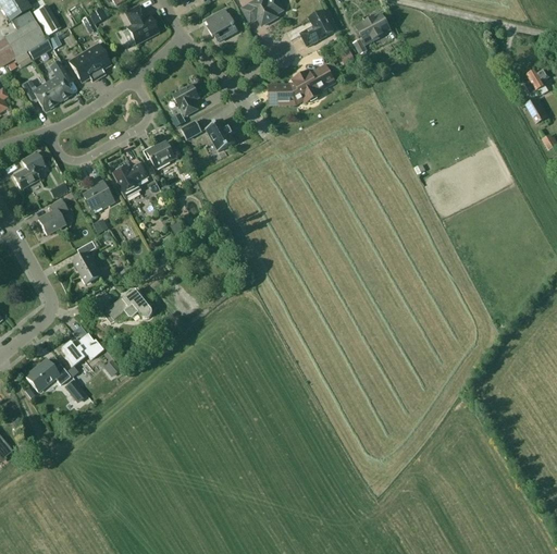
[(0,65),(15,57),(46,38),(27,9),(31,7),(25,0),(0,0),(0,4),(10,20),(11,20),(16,29),(3,37),(0,39),(0,65)]
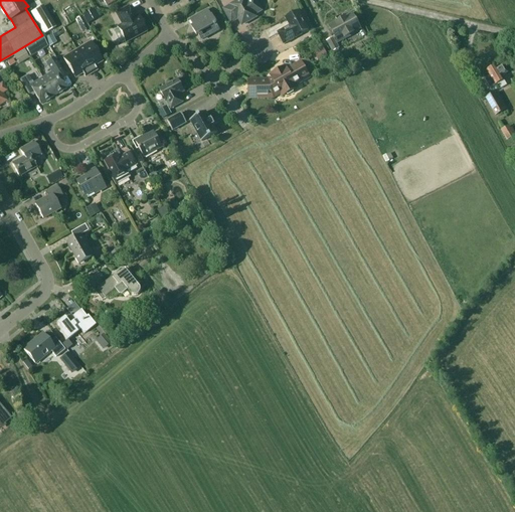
[(233,0),(233,1),(223,7),(230,21),(238,17),(237,15),(240,13),(244,21),(256,15),(255,12),(262,8),(256,0),(233,0)]
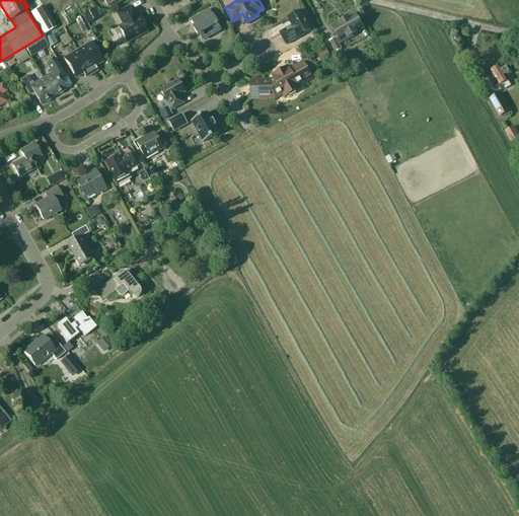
[(117,11),(123,22),(118,24),(126,40),(147,28),(139,13),(135,15),(129,4),(117,11)]
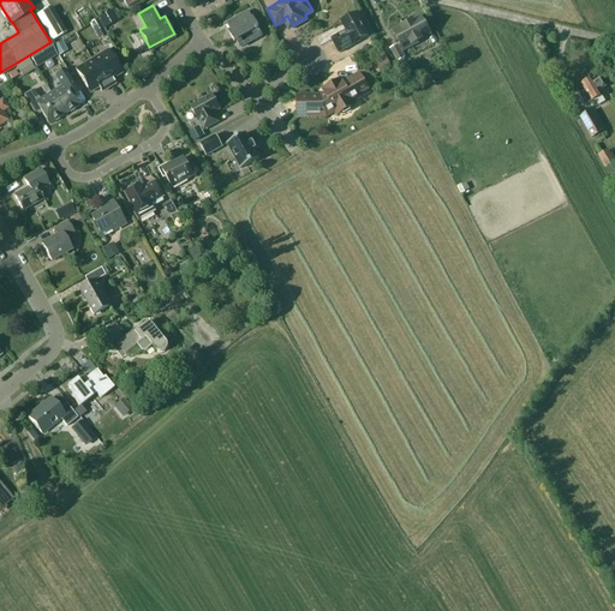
[(234,40),(237,39),(240,45),(262,33),(257,27),(258,25),(252,16),(251,16),(248,9),(227,21),(231,28),(228,29),(234,40)]
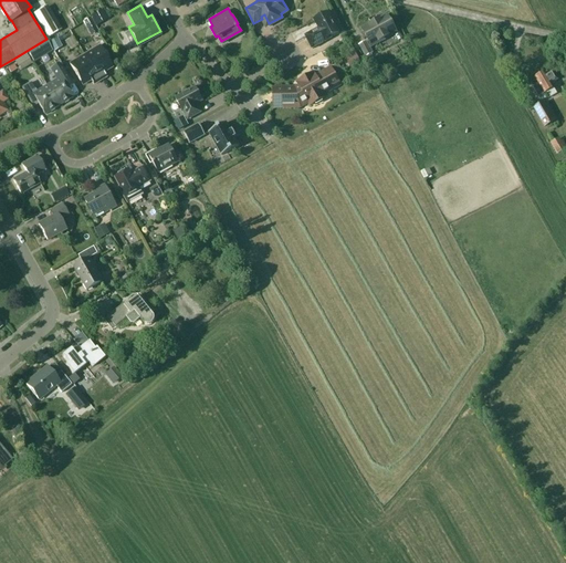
[(102,9),(91,16),(96,24),(107,17),(102,9)]
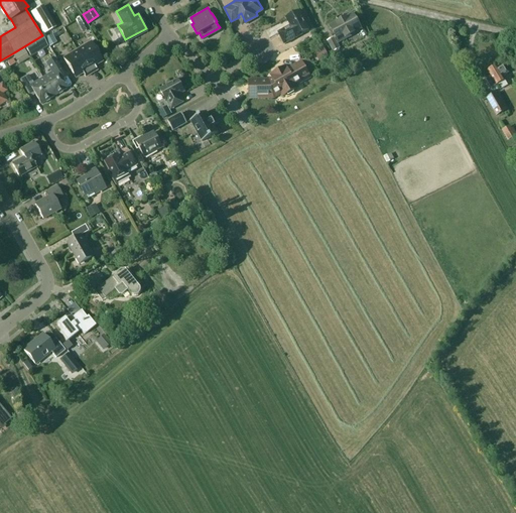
[(291,9),(290,11),(291,13),(286,16),(290,24),(278,31),(284,42),(297,35),(296,33),(308,26),(299,9),(297,10),(296,8),(293,8),(291,9)]
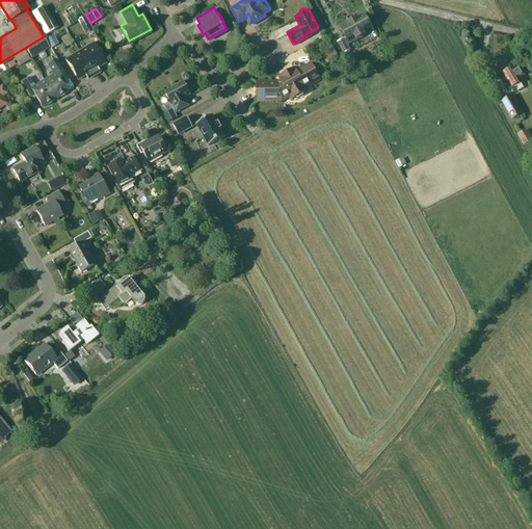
[(34,17),(45,32),(56,25),(47,9),(34,17)]
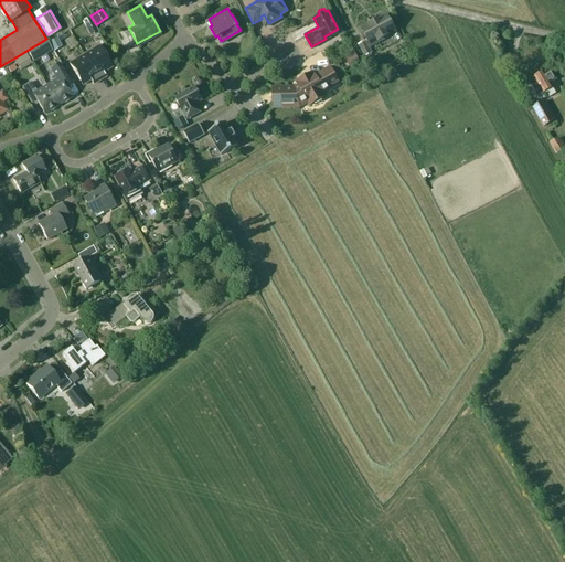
[(360,27),(371,45),(397,30),(386,11),(376,17),(375,14),(369,18),(370,21),(360,27)]
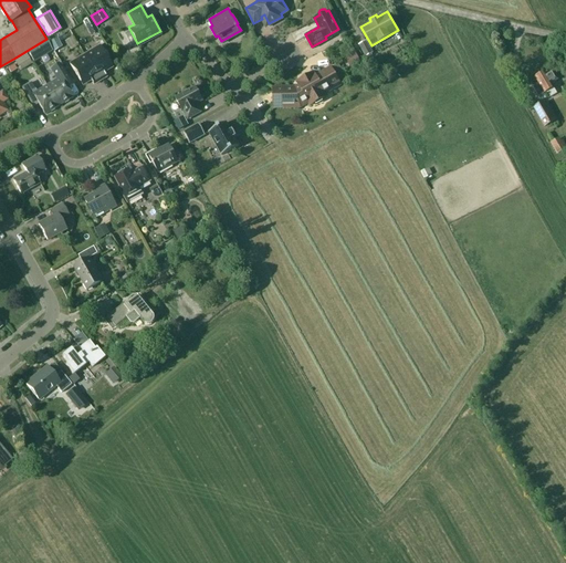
[(83,20),(91,33),(98,29),(91,16),(83,20)]
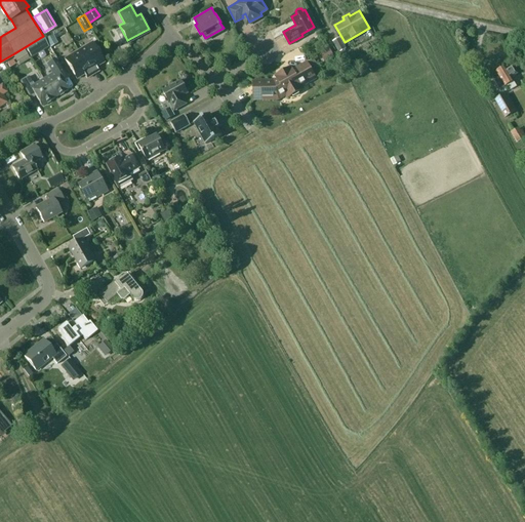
[(281,24),(271,30),(274,35),(284,29),(281,24)]
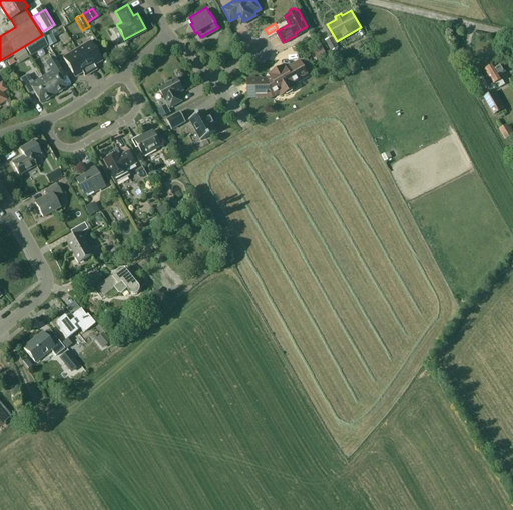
[(44,37),(49,44),(56,40),(51,32),(44,37)]
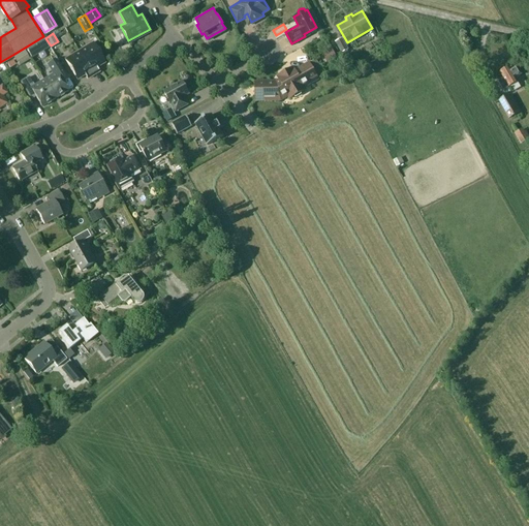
[(335,39),(341,51),(348,47),(342,36),(335,39)]
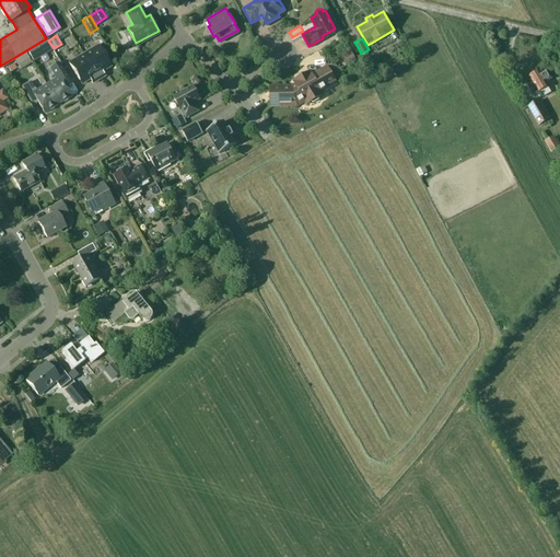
[(98,78),(105,73),(103,69),(111,64),(98,43),(83,51),(98,78)]
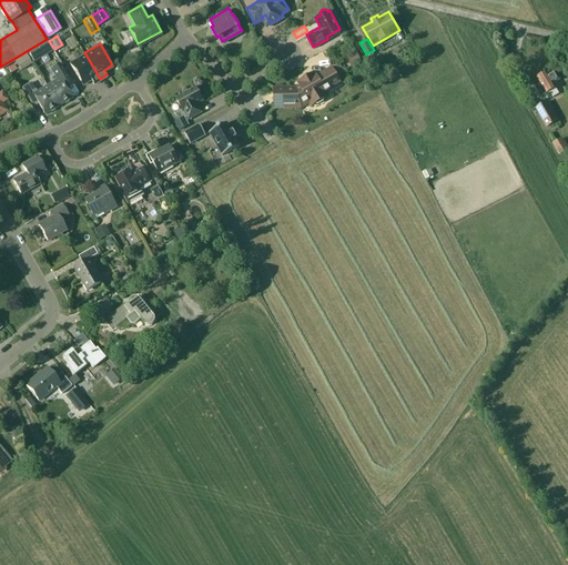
[(346,56),(352,66),(362,60),(356,50),(346,56)]
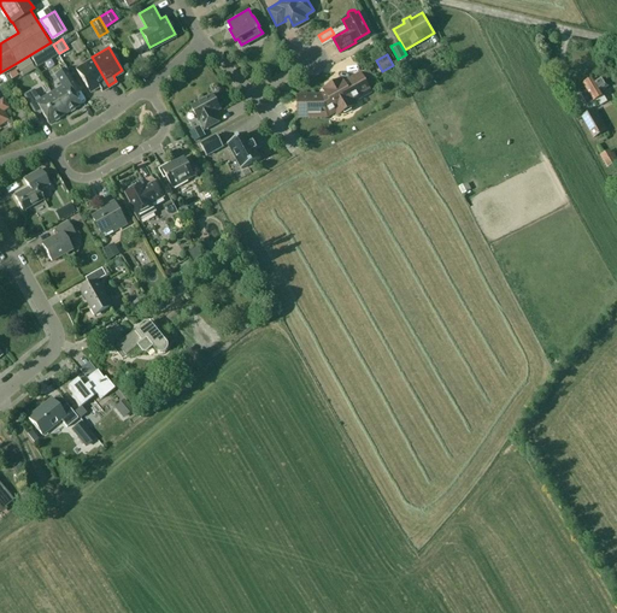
[(99,84),(101,89),(109,86),(92,57),(76,66),(89,90),(99,84)]
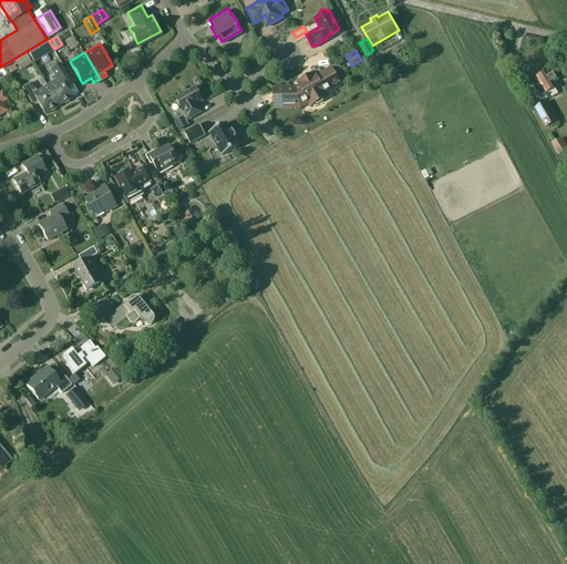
[(51,68),(57,77),(47,83),(59,103),(73,94),(64,80),(69,78),(60,62),(51,68)]
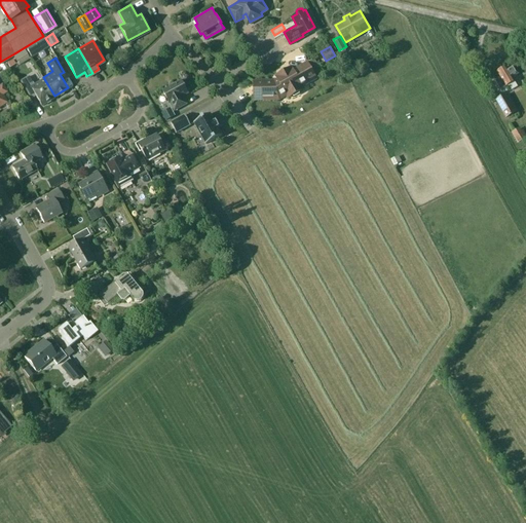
[(292,70),(290,66),(284,70),(296,91),(302,87),(300,84),(315,76),(307,62),(292,70)]
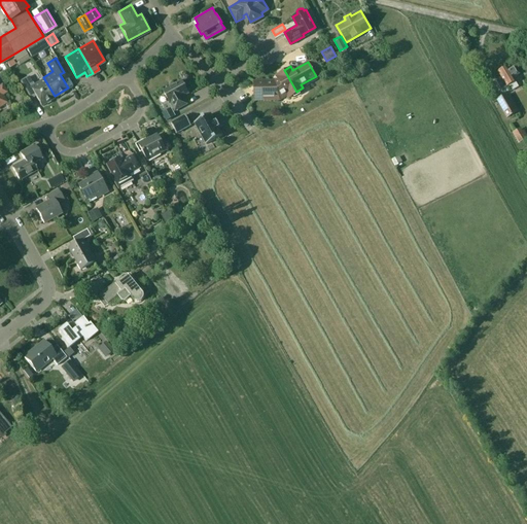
[(506,83),(514,79),(512,75),(518,72),(514,64),(507,68),(505,66),(497,70),(501,76),(496,79),(501,90),(507,86),(506,83)]
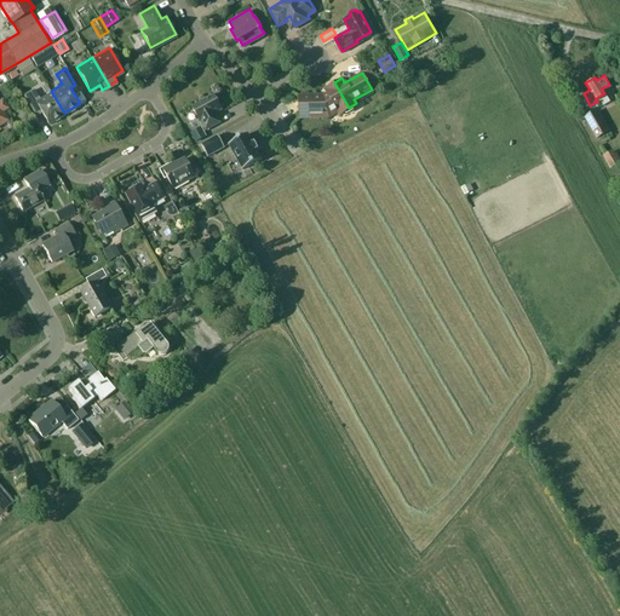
[(334,82),(326,87),(328,91),(323,95),(299,95),(299,114),(328,114),(338,108),(340,113),(349,108),(334,82)]
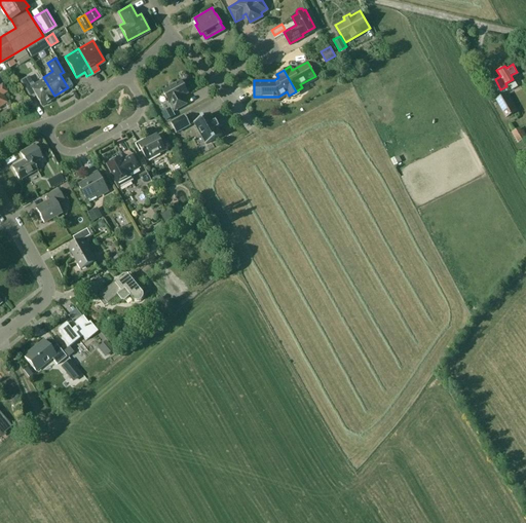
[(43,77),(34,83),(28,74),(21,79),(29,94),(33,90),(41,104),(54,96),(43,77)]
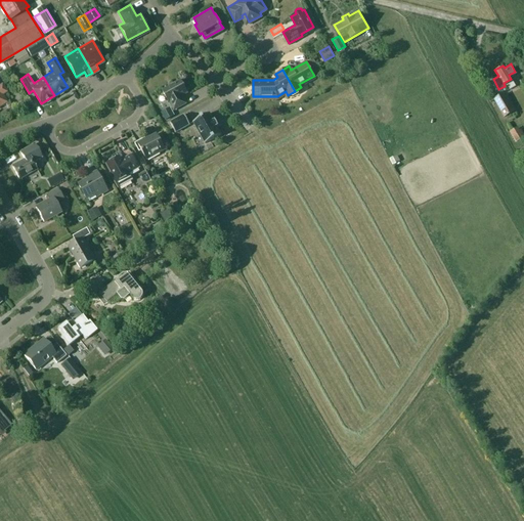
[(163,89),(169,100),(170,100),(174,107),(185,101),(181,93),(187,90),(180,79),(163,89)]
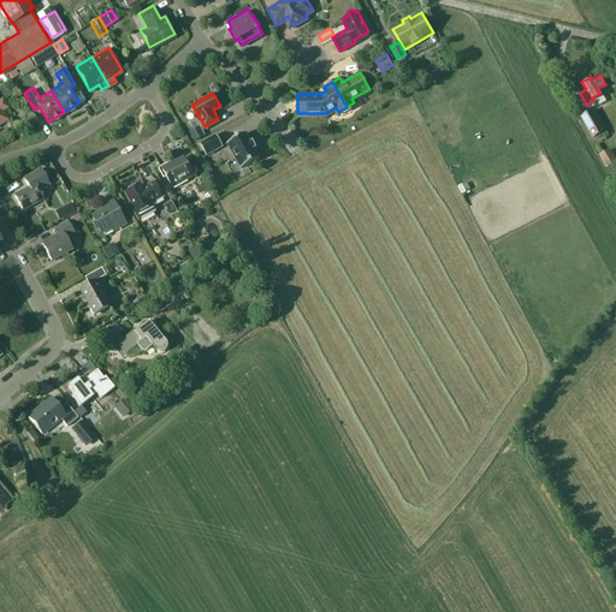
[(580,114),(592,136),(606,128),(594,106),(580,114)]
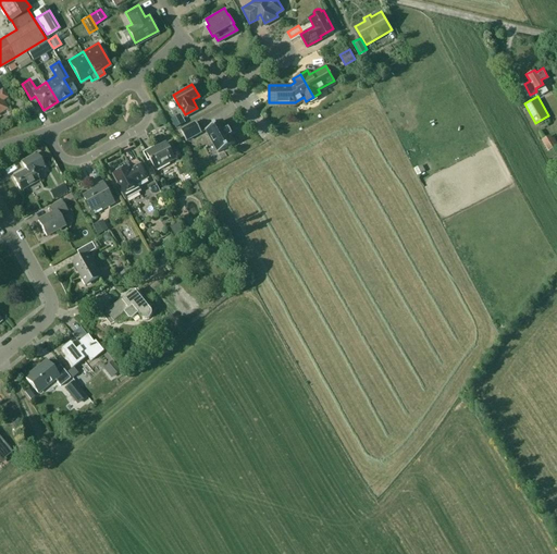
[(172,119),(175,125),(183,121),(180,113),(172,119)]
